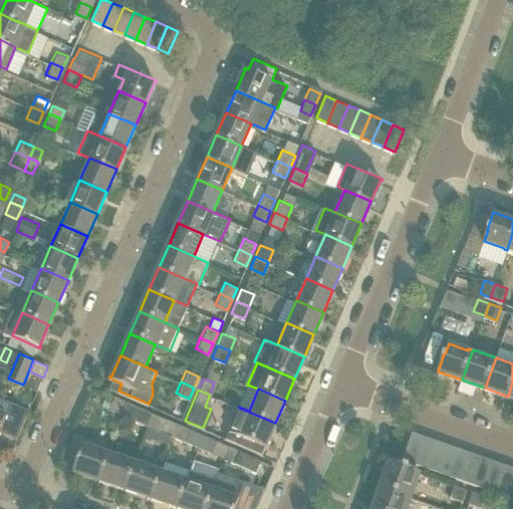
[(0,430),(16,437),(15,438),(17,438),(29,409),(10,401),(0,396),(0,430)]
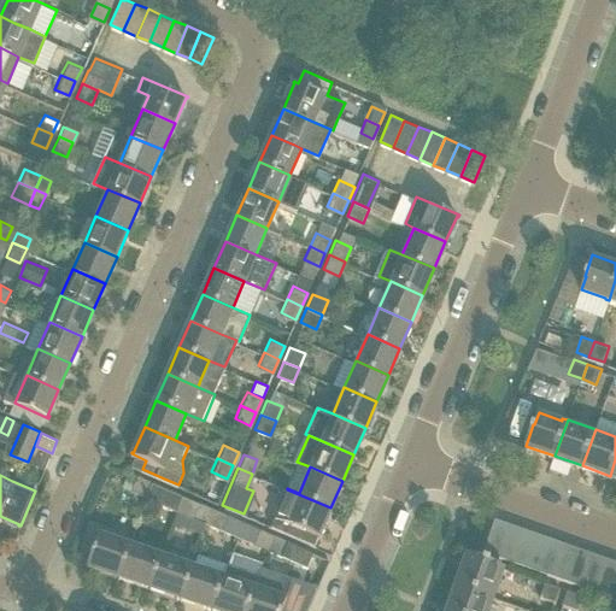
[(138,475),(132,489),(146,495),(152,481),(138,475)]
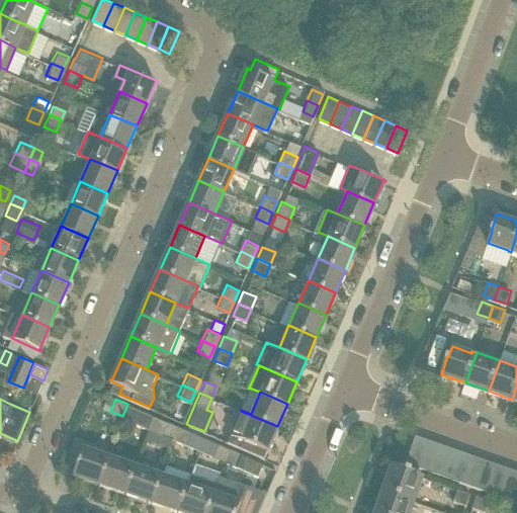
[(122,416),(148,427),(153,415),(127,404),(122,416)]
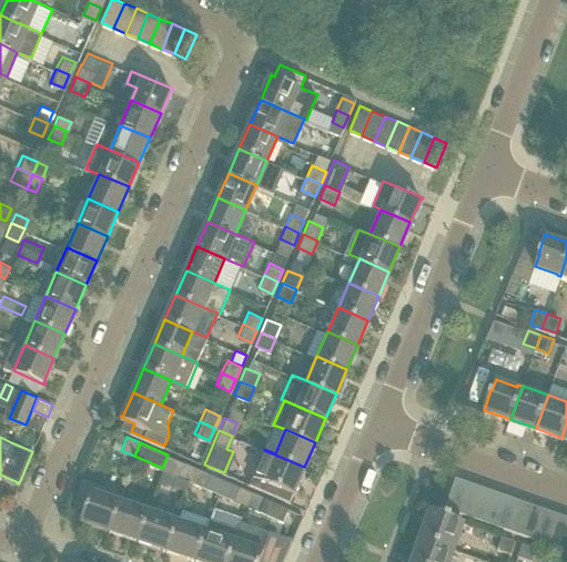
[(304,467),(264,450),(250,483),(290,500),(293,492),(294,492),(295,491),(294,491),(304,467)]
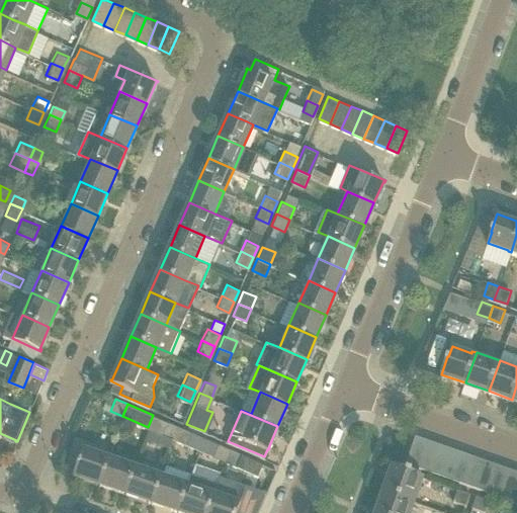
[(154,415),(149,427),(174,438),(180,426),(154,415)]
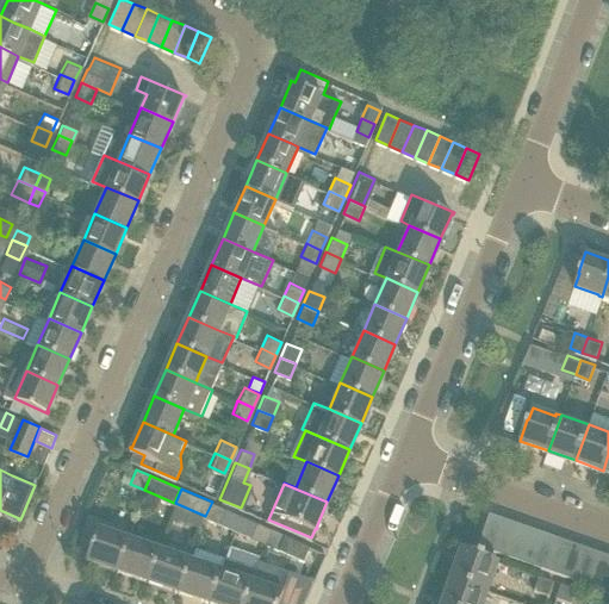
[(212,502),(205,516),(218,522),(224,506),(212,502)]
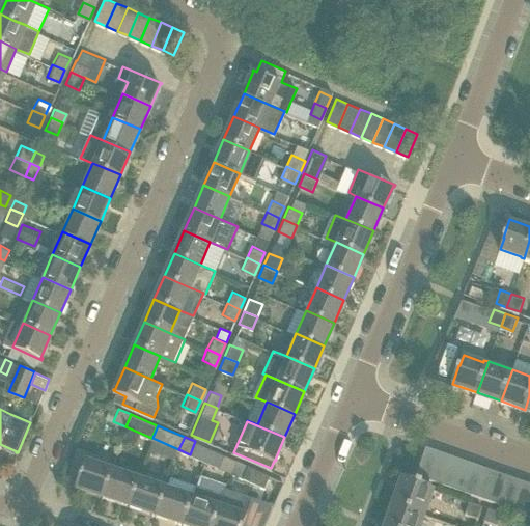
[(416,473),(428,477),(437,453),(424,449),(416,473)]
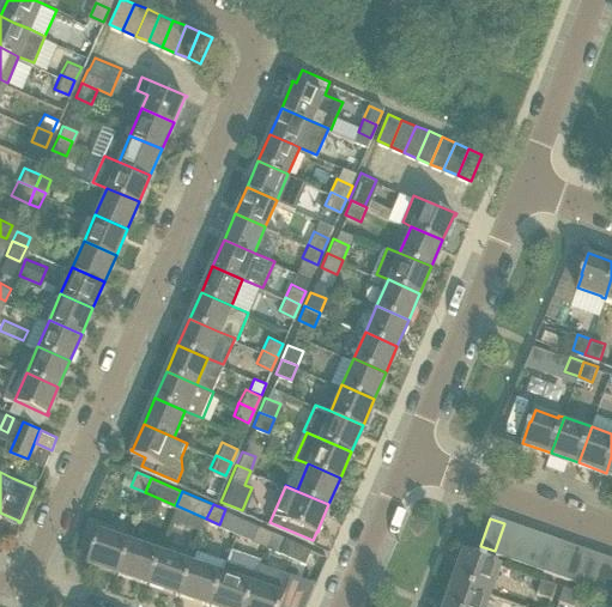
[(495,551),(508,556),(517,528),(504,523),(495,551)]
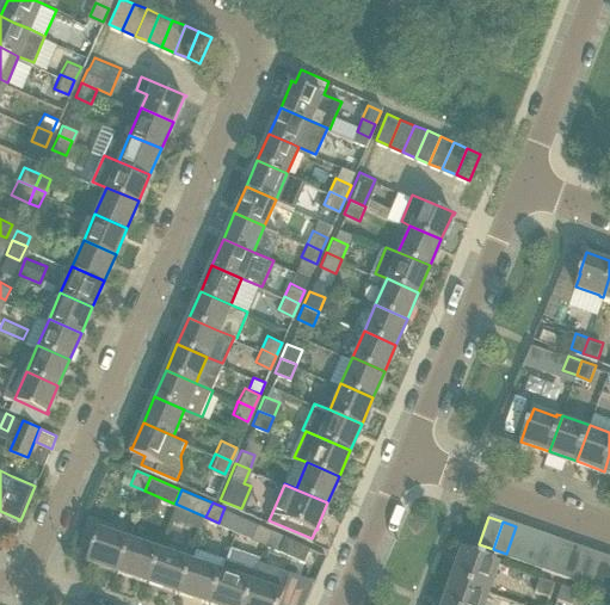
[(253,536),(266,542),(271,529),(259,523),(253,536)]
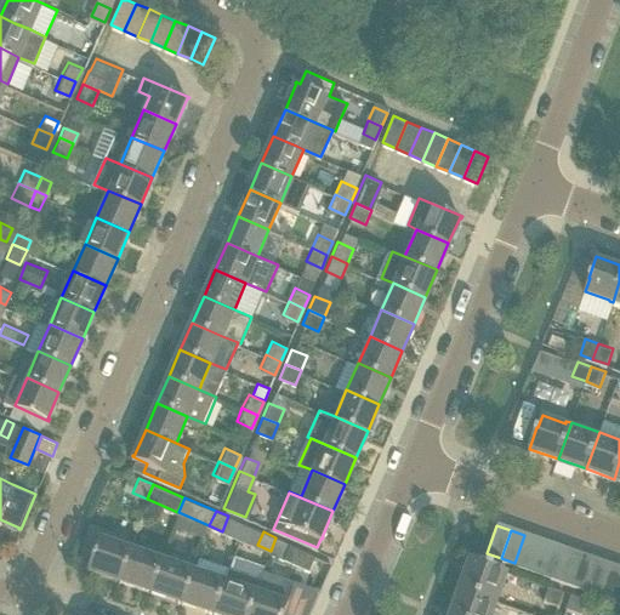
[(515,563),(529,568),(539,540),(524,535),(515,563)]
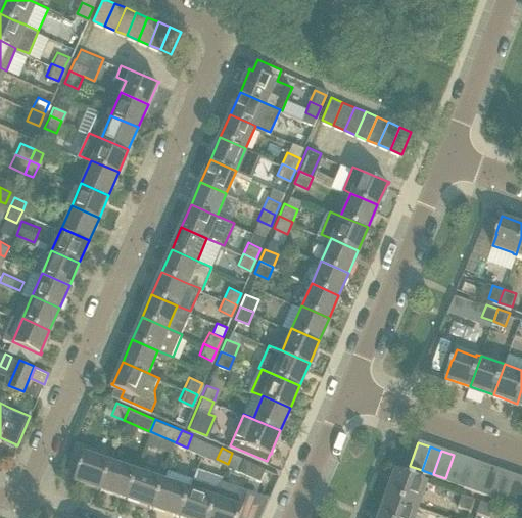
[(84,452),(75,480),(101,489),(110,461),(84,452)]
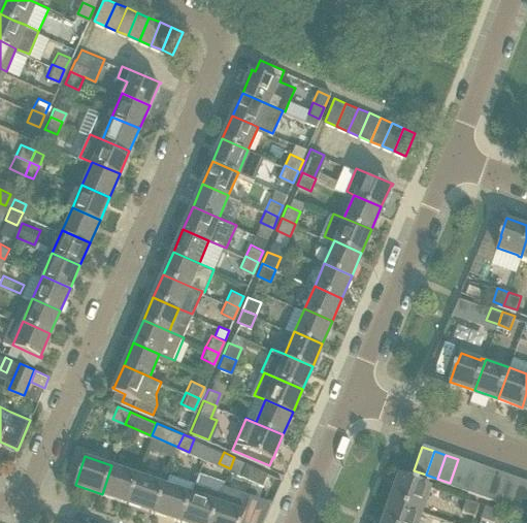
[(234,457),(230,468),(241,474),(246,462),(234,457)]
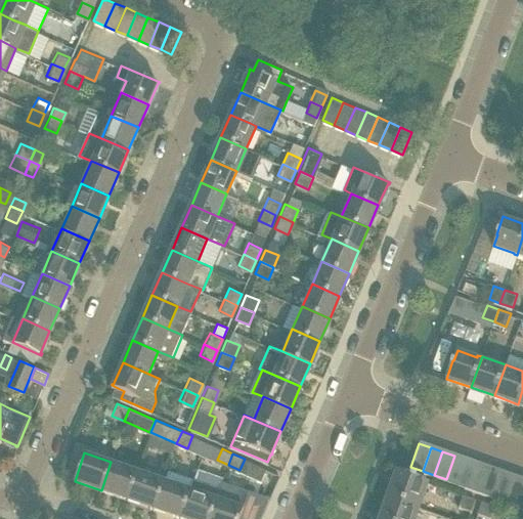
[(446,479),(458,483),(466,460),(454,456),(446,479)]
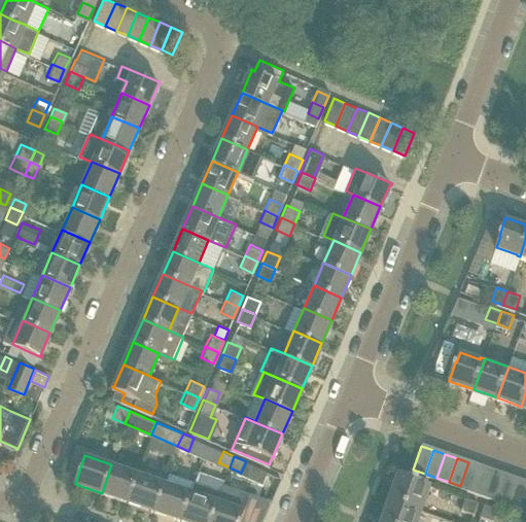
[(460,486),(472,490),(481,466),(468,462),(460,486)]
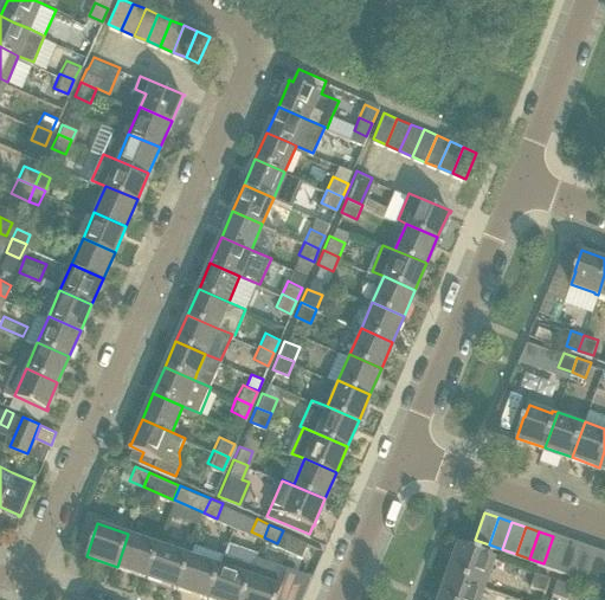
[(117,567),(148,576),(159,544),(128,534),(117,567)]
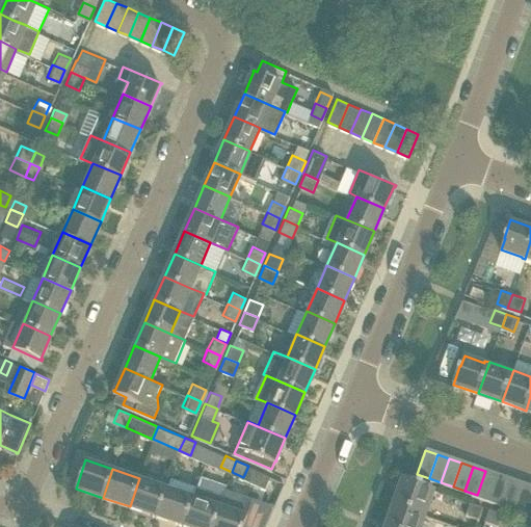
[(477,495),(488,499),(497,475),(485,471),(477,495)]
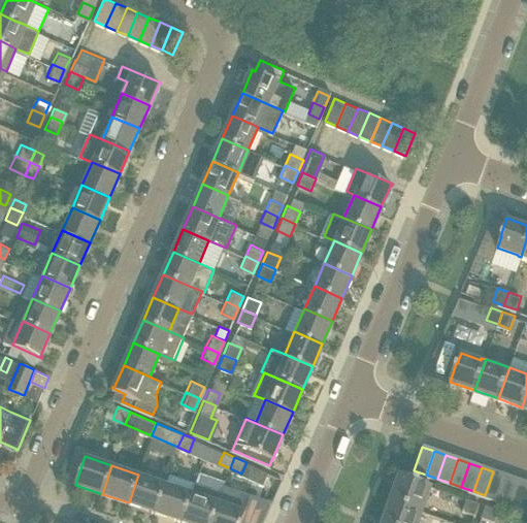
[(399,471),(390,499),(424,511),(433,485),(420,481),(421,479),(399,471)]
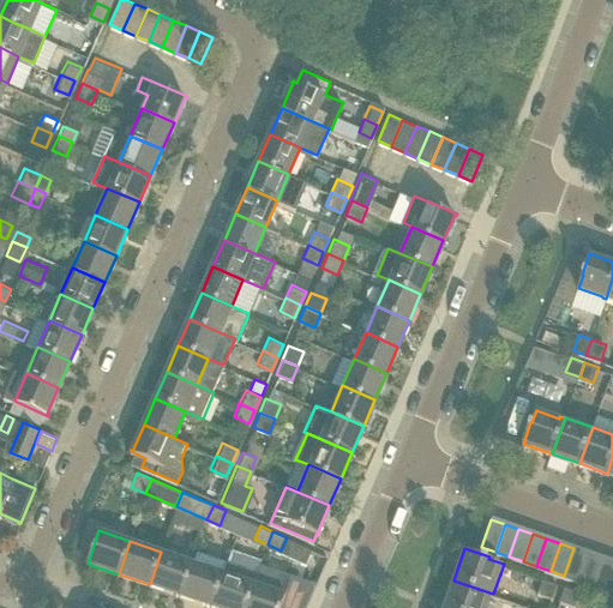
[(564,576),(578,581),(588,553),(574,548),(564,576)]
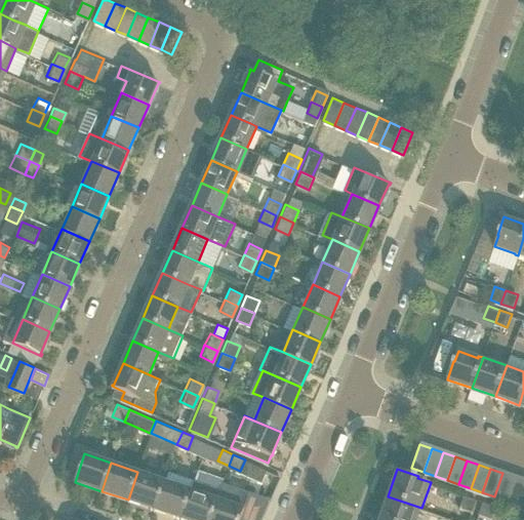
[(128,500),(155,509),(164,481),(137,472),(128,500)]
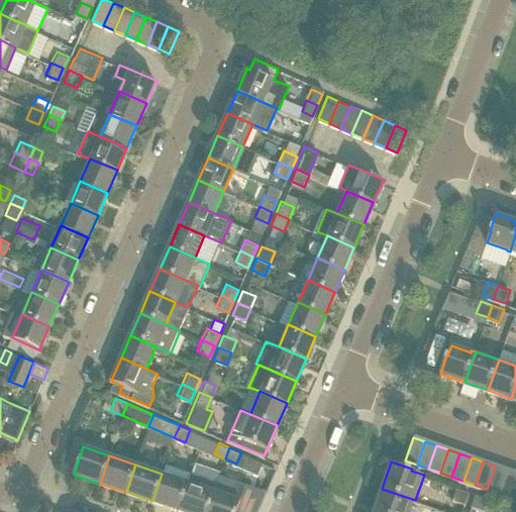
[(487,489),(498,493),(506,470),(495,466),(487,489)]
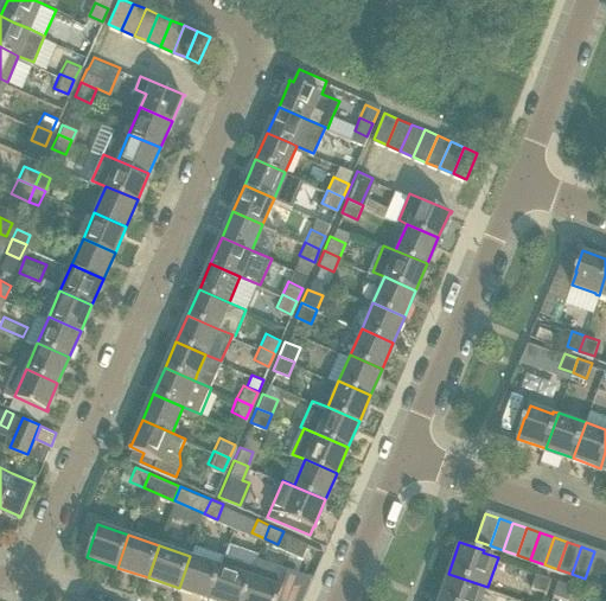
[(585,579),(599,583),(605,563),(605,556),(594,551),(585,579)]
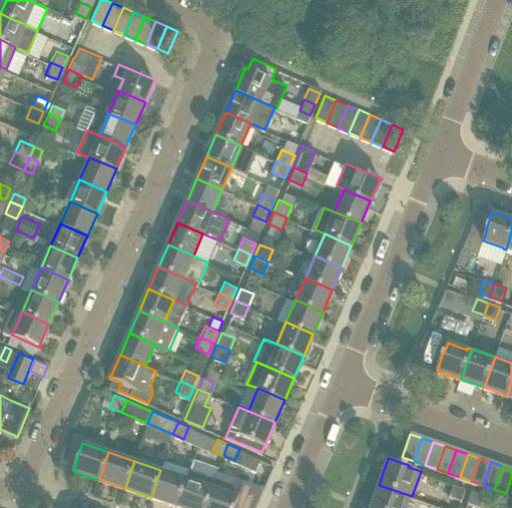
[(177,506),(182,507),(205,507),(215,478),(189,469),(186,478),(177,506)]
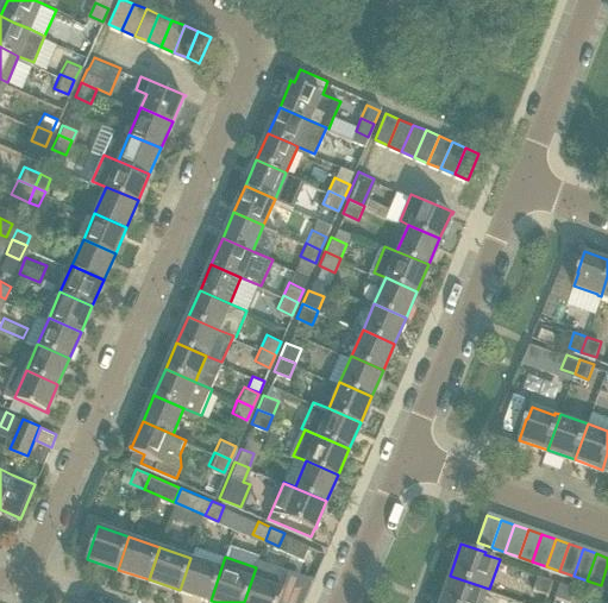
[(180,590),(211,601),(221,567),(190,558),(180,590)]
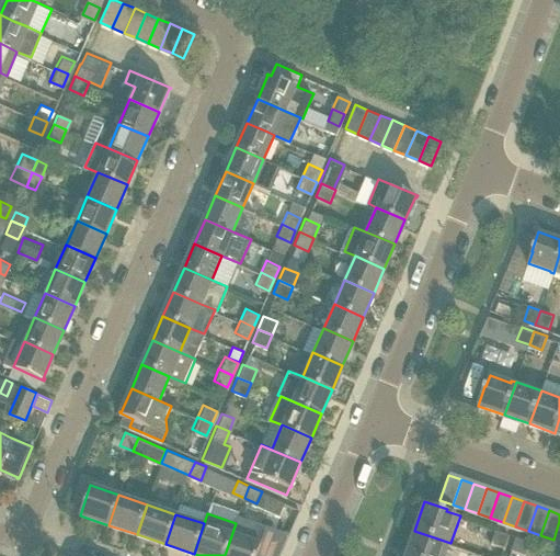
[(236,523),(225,555),(278,555),(286,536),(266,530),(238,520),(236,523)]
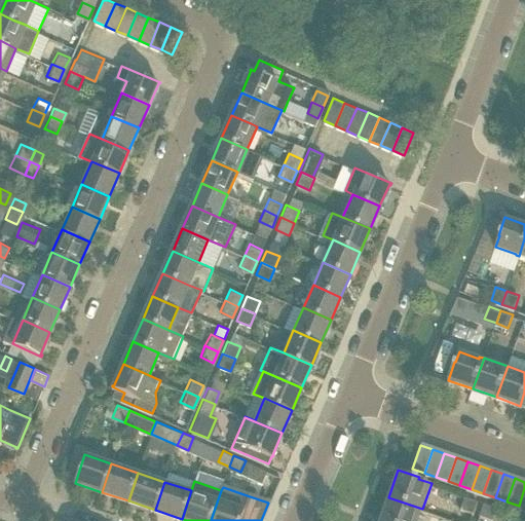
[(459,508),(474,513),(478,500),(463,495),(459,508)]
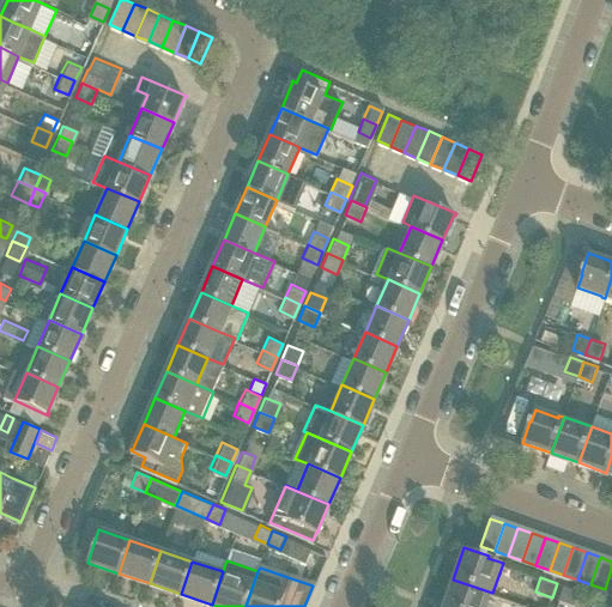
[(453,580),(442,606),(486,606),(492,593),(453,580)]
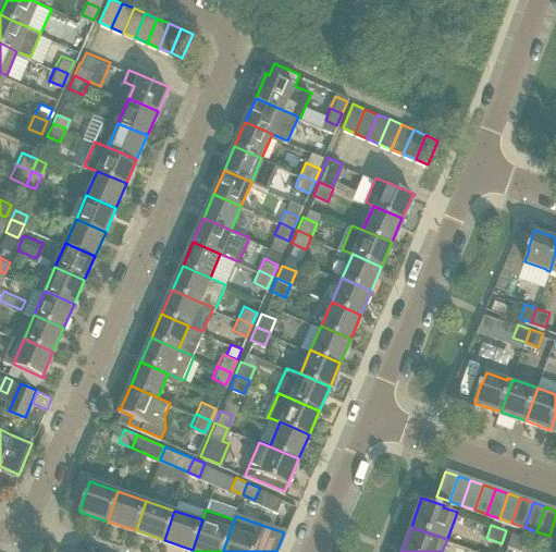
[(513,532),(507,546),(521,551),(527,538),(513,532)]
